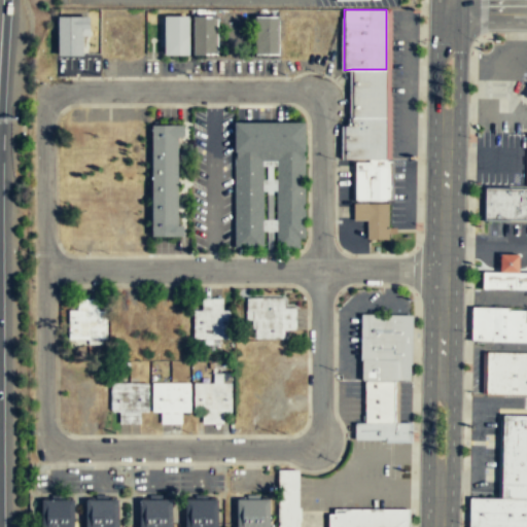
[(255,55),(278,55),(278,16),(255,16),(255,55)]
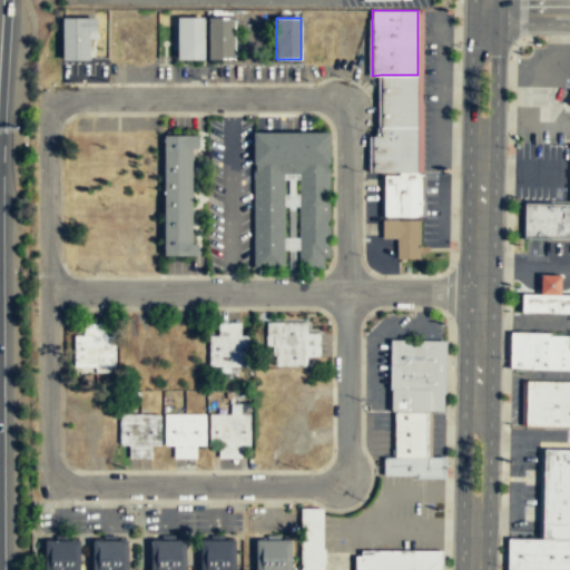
[(89,60),(89,40),(95,40),(95,19),(62,19),(62,60),(89,60)]
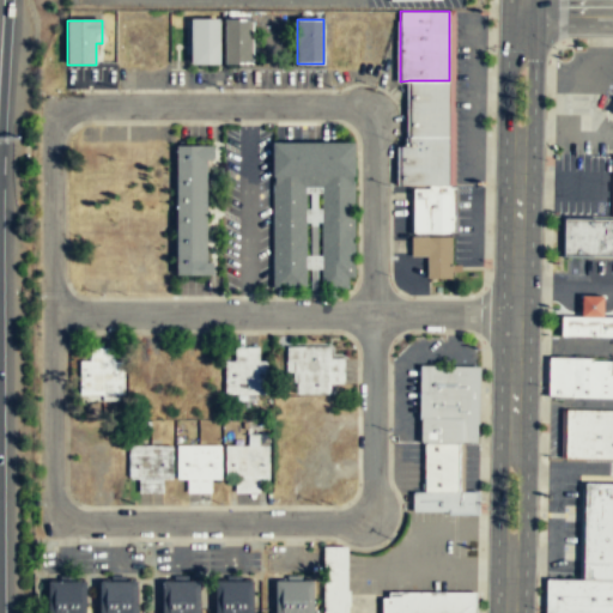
[(218,65),(218,20),(188,20),(188,65),(218,65)]
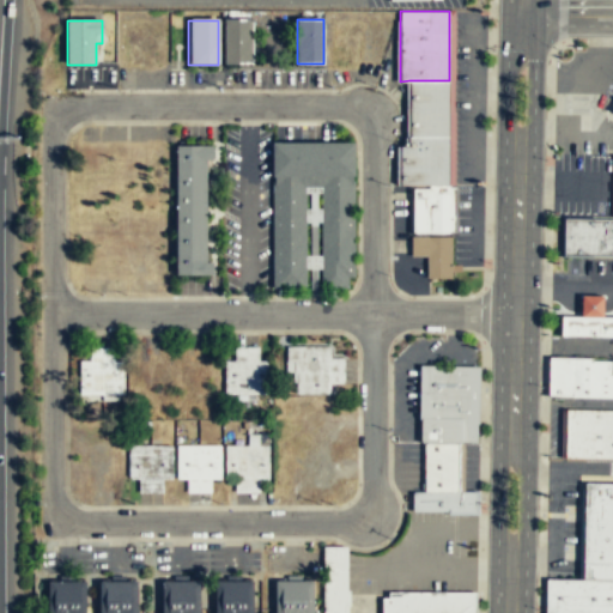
[(253,65),(253,20),(224,20),(224,65),(253,65)]
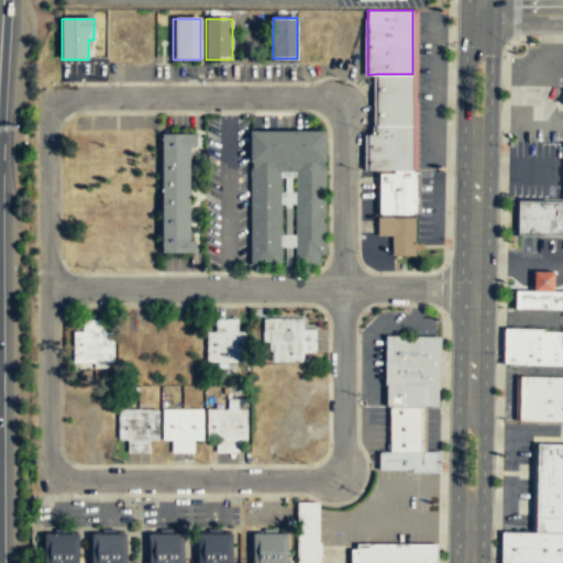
[(412,74),(412,124),(376,124),(376,74),(412,74)]
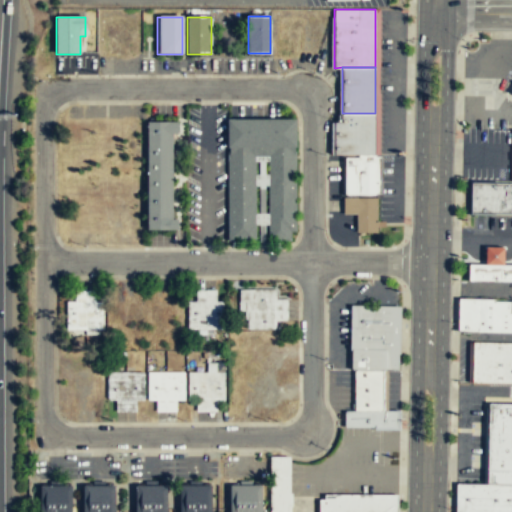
[(342,113),(341,113),(341,122),(334,122),(334,154),(358,154),(375,154),(375,113),(342,113)]
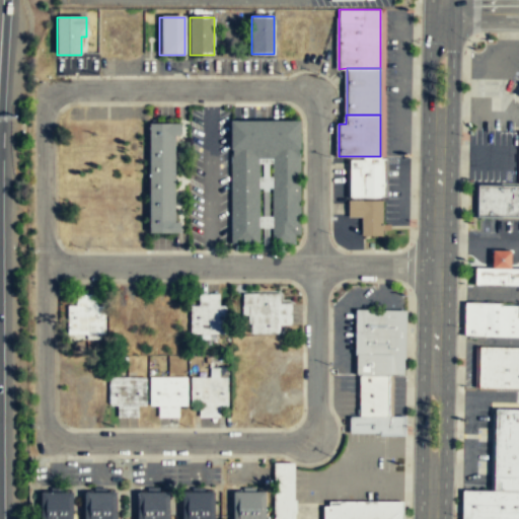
[(299,235),(299,154),(298,153),(298,149),(300,149),(300,121),(230,121),(230,149),(231,149),(231,153),(229,153),(229,244),(257,244),(257,159),(270,159),(271,244),(294,244),(293,235),(299,235)]
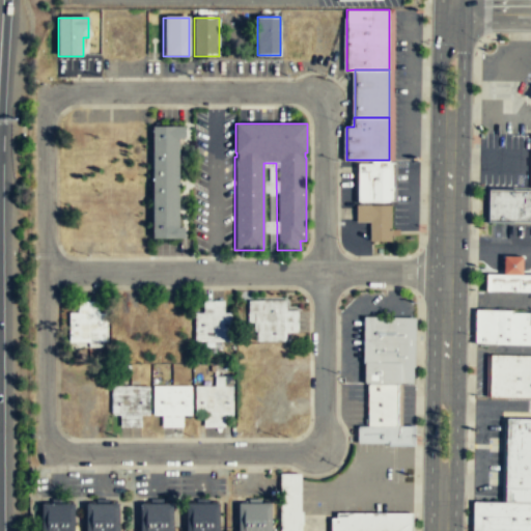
[(185,238),(185,232),(184,227),(178,227),(177,138),(184,139),(185,133),(184,127),(165,127),(152,127),(152,238),(185,238)]
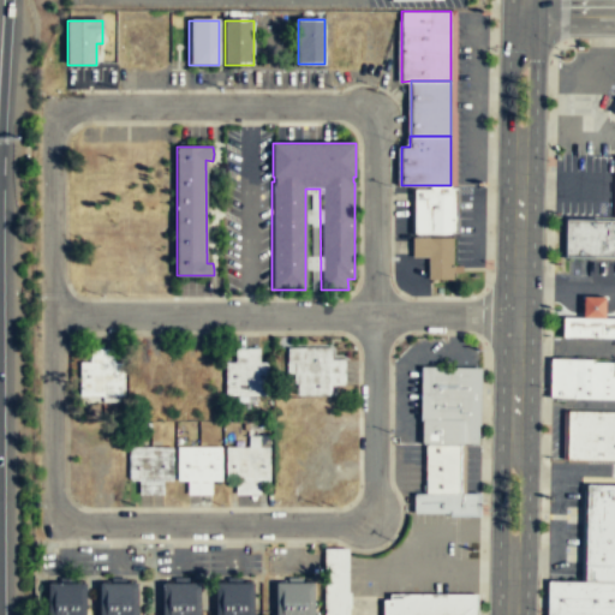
[(451,185),(452,185),(452,187),(458,187),(458,233),(453,233),(453,234),(416,234),(416,233),(415,233),(415,189),(430,189),(430,185),(451,185)]
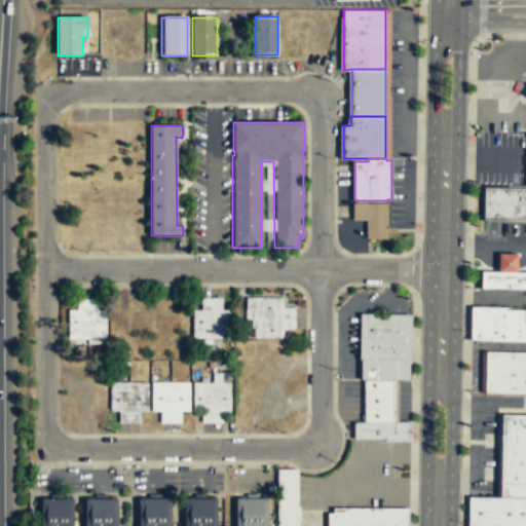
[(525,218),(525,187),(482,186),(481,217),(525,218)]
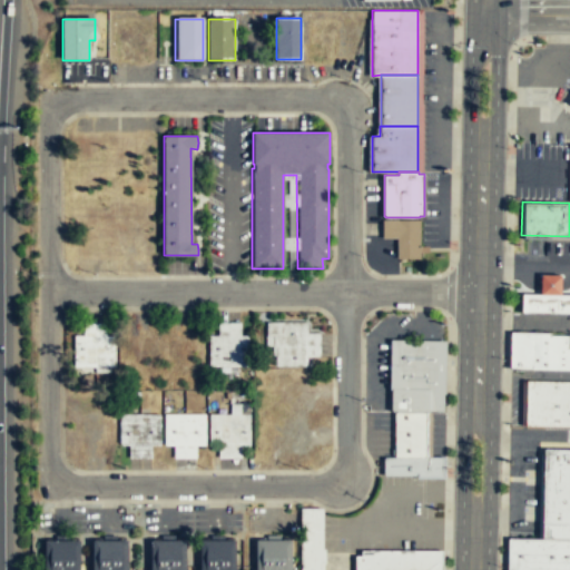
[(420,258),(420,219),(408,219),(382,219),(382,238),(396,238),(396,258),(420,258)]
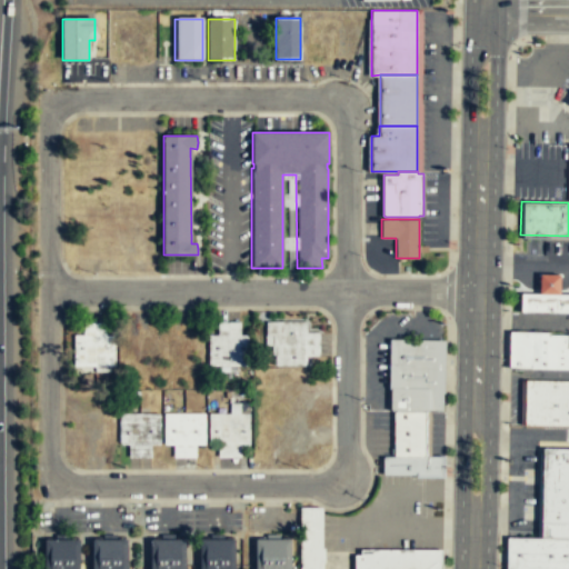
[(568,311),(568,292),(521,292),(520,311),(568,311)]
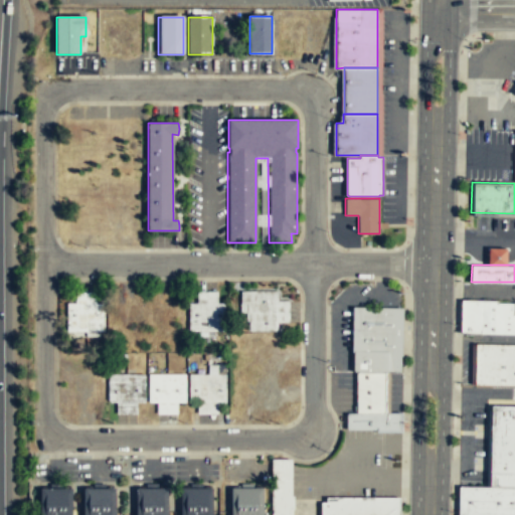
[(189,303),(188,333),(225,333),(226,303),(217,303),(217,292),(197,292),(197,303),(189,303)]
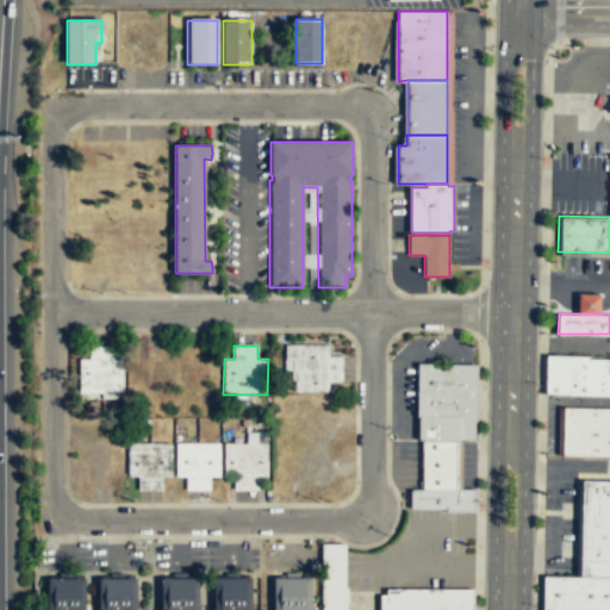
[(329,393),(329,383),(341,383),(341,356),(328,356),(328,346),(286,346),(286,393),(329,393)]
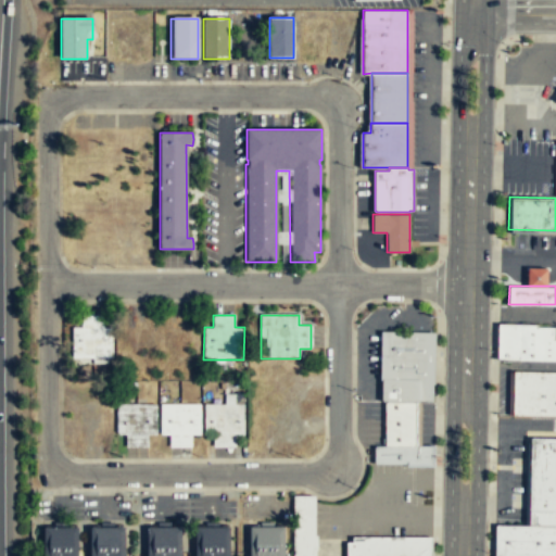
[(112,328),(103,328),(103,316),(81,316),(81,328),(72,328),(72,359),(112,359),(112,328)]
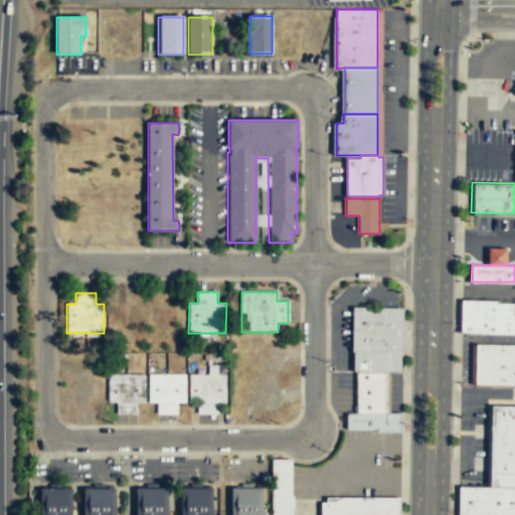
[(514,333),(514,314),(512,314),(512,302),(495,302),(495,300),(461,299),(460,332),(473,333),(514,333)]
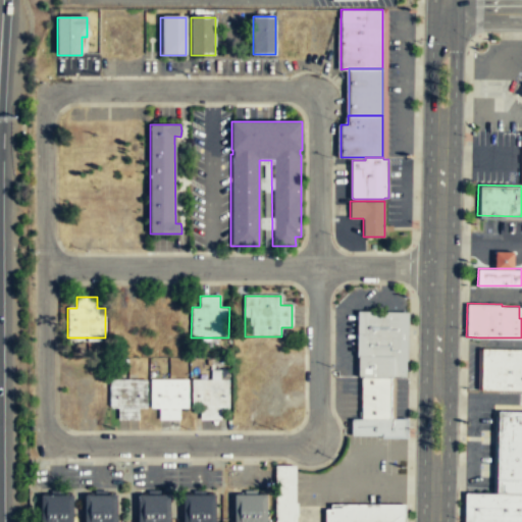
[(390,376),(406,376),(406,360),(408,360),(409,311),(358,310),(357,355),(359,356),(358,376),(362,376),(390,376)]
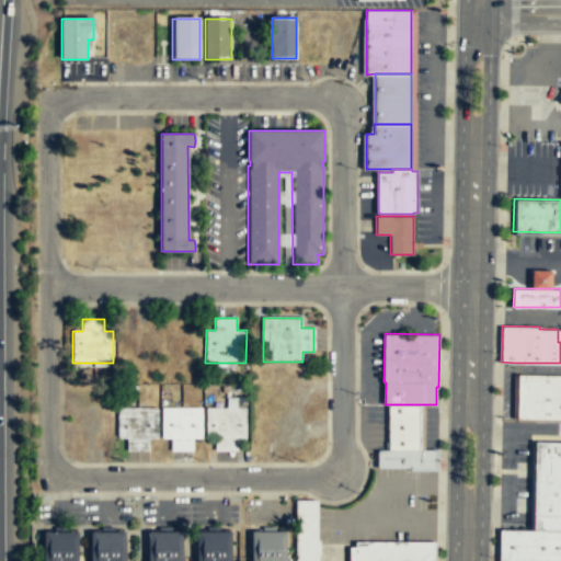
[(560,419),(560,375),(518,374),(517,419),(560,419)]
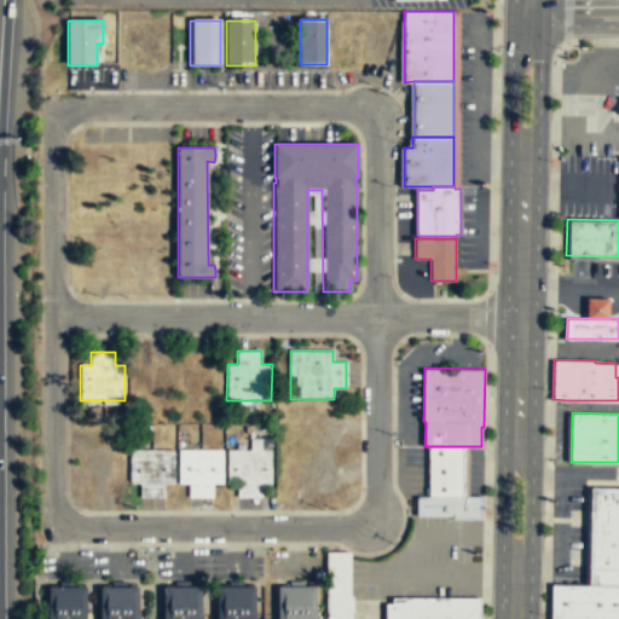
[(270,450),(271,484),(260,484),(260,497),(236,498),(236,484),(226,484),(226,450),(249,450),(249,438),(260,439),(260,450),(270,450)]
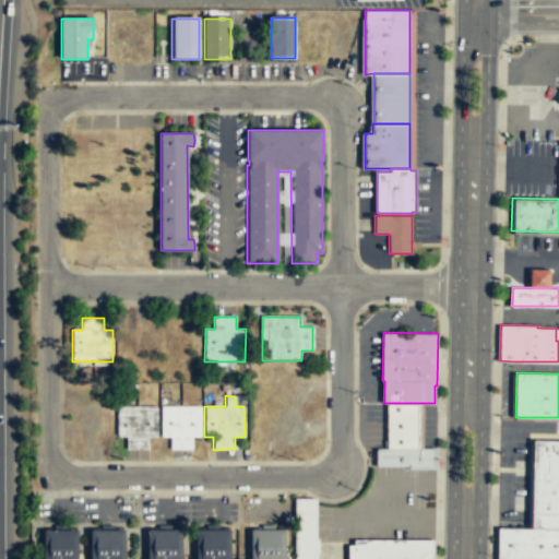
[(418,448),(418,403),(388,403),(387,448),(418,448)]
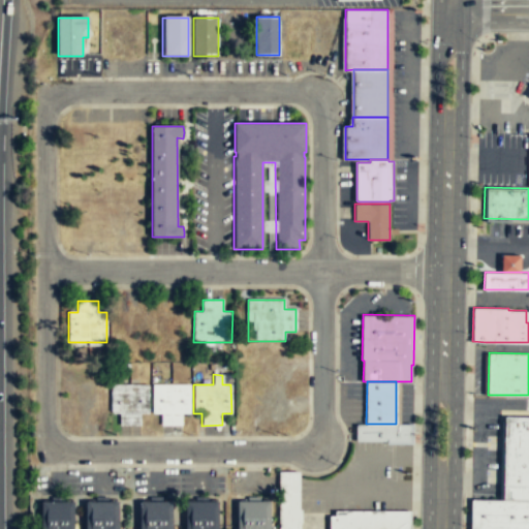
[(148,384),(148,413),(138,412),(139,425),(119,425),(119,413),(112,412),(112,411),(110,411),(110,384),(148,384)]
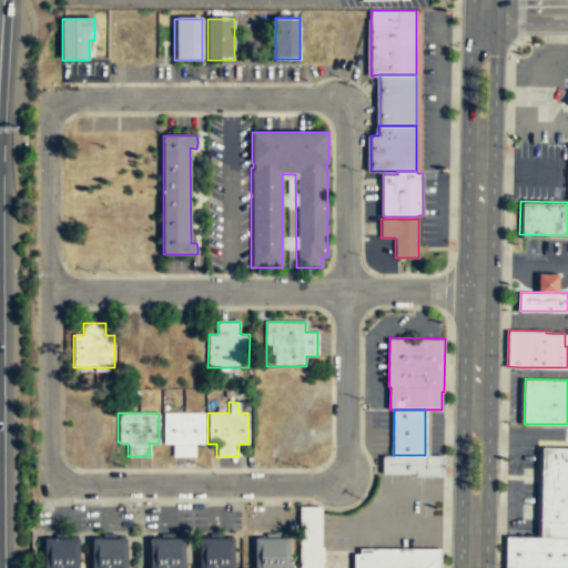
[(203,413),(203,444),(194,444),(194,457),(173,457),(172,444),(163,444),(163,413),(203,413)]
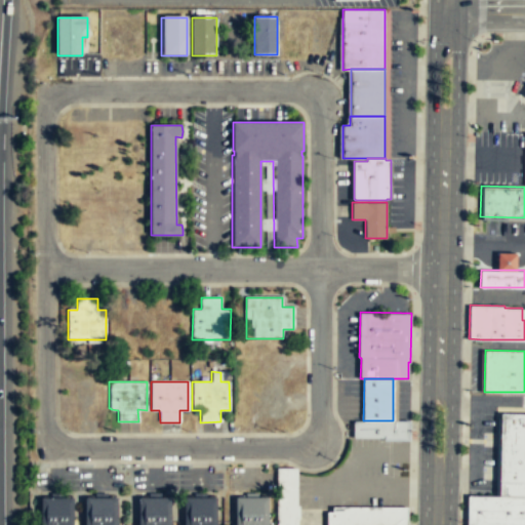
[(524,412),(501,412),(499,495),(524,495),(524,412)]
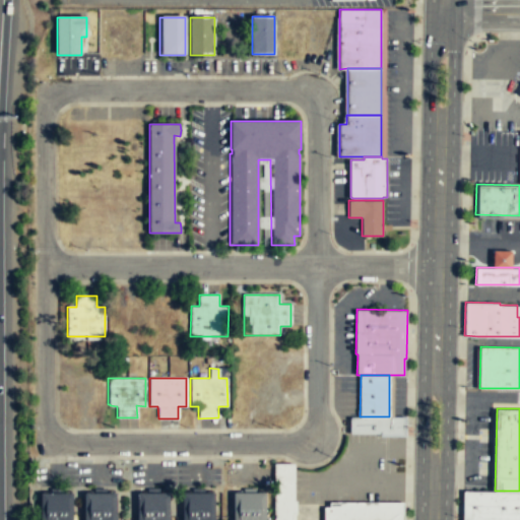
[(405,436),(405,416),(389,416),(360,416),(349,416),(350,433),(381,433),(381,436),(405,436)]
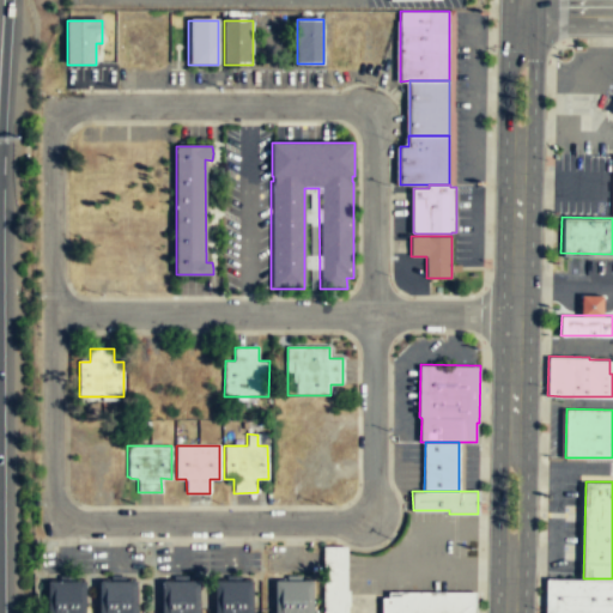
[(346,546),(346,551),(346,612),(321,612),(323,546),(346,546)]
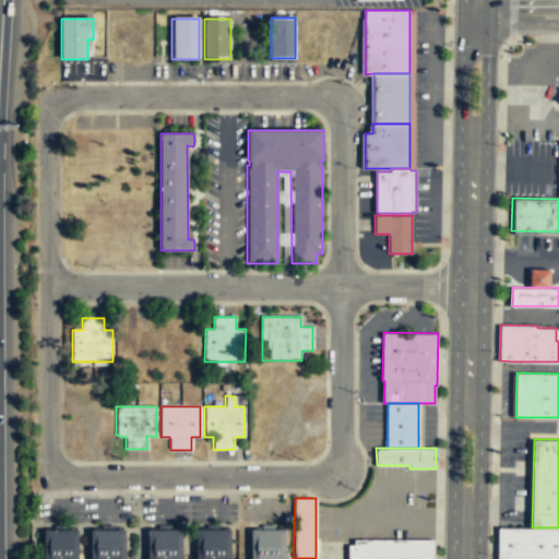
[(558,558),(558,527),(532,527),(526,527),(498,527),(497,558),(558,558)]
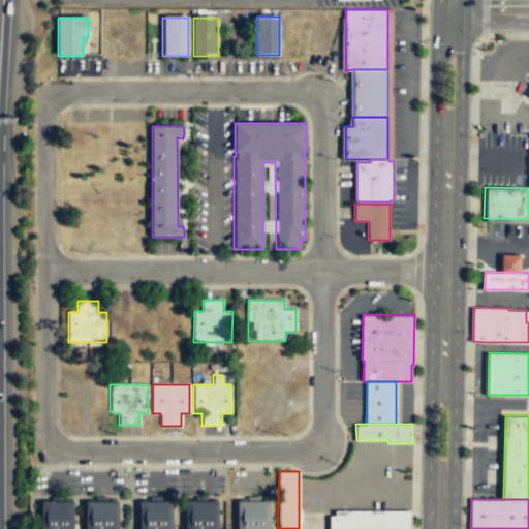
[(73,528),(73,502),(41,501),(41,528),(73,528)]
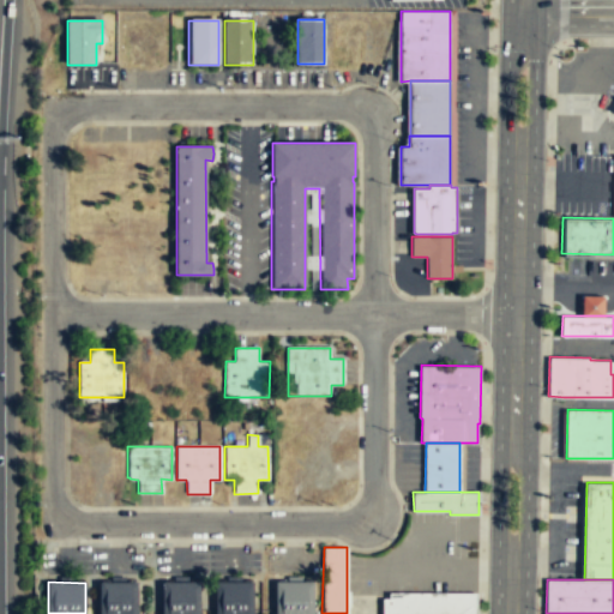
[(137,613),(137,583),(100,582),(100,613),(137,613)]
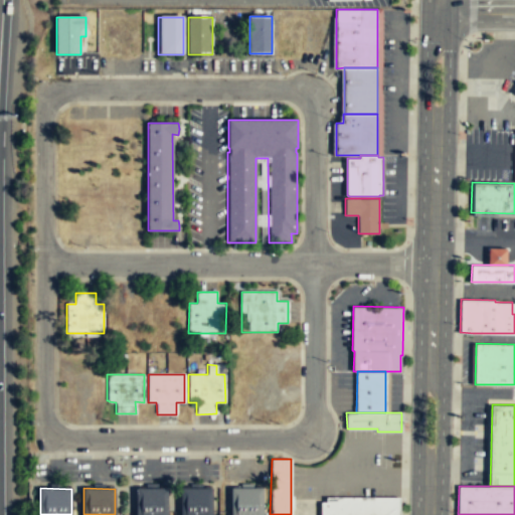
[(167,514),(167,489),(136,488),(135,514),(167,514)]
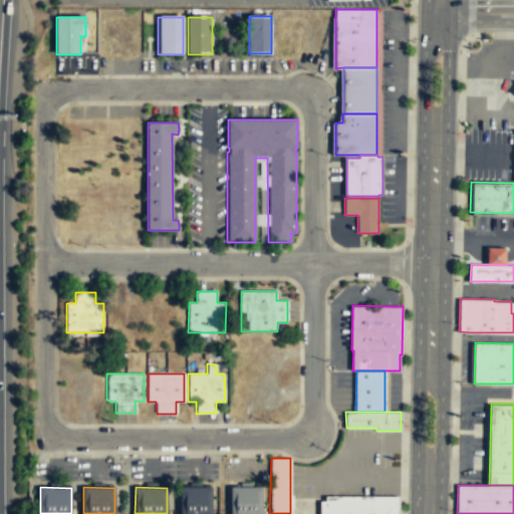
[(211,513),(212,488),(180,487),(180,513),(211,513)]
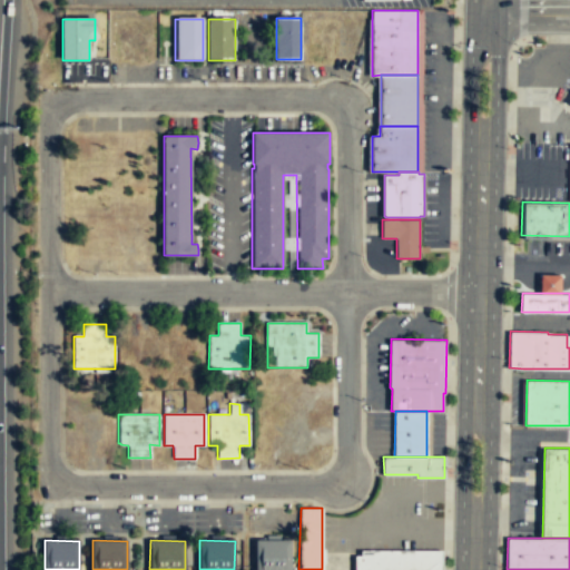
[(291,569),(291,540),(255,540),(255,569),(291,569)]
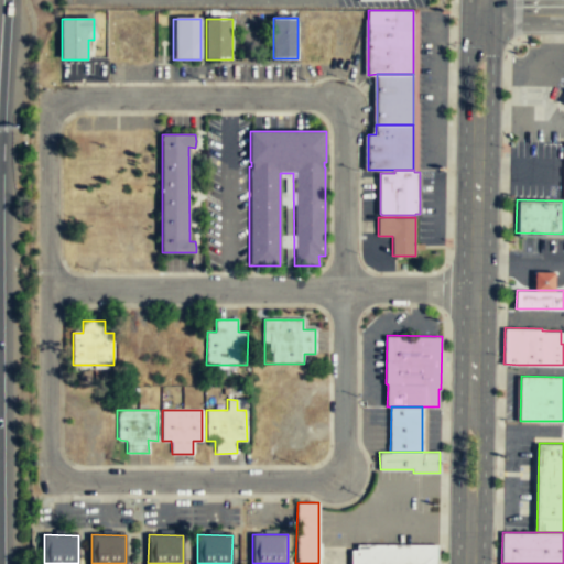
[(437,563),(437,544),(356,545),(357,551),(350,550),(350,563),(437,563)]
